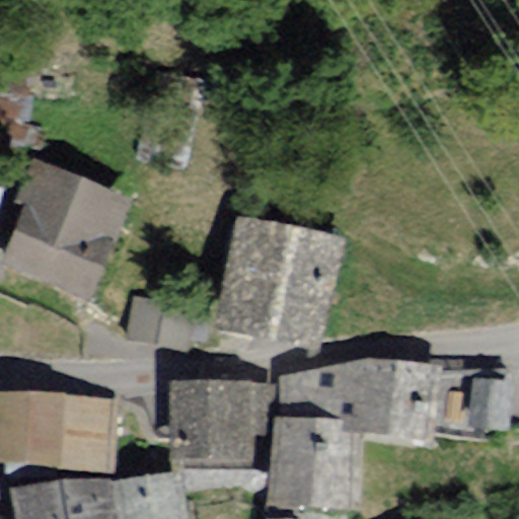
[(115,209),(18,169),(0,214),(0,253),(82,288),(115,209)]
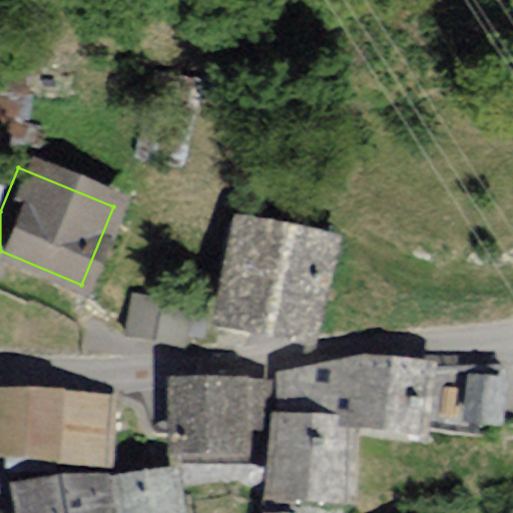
[(309,247),(208,223),(185,321),(286,345),(309,247)]
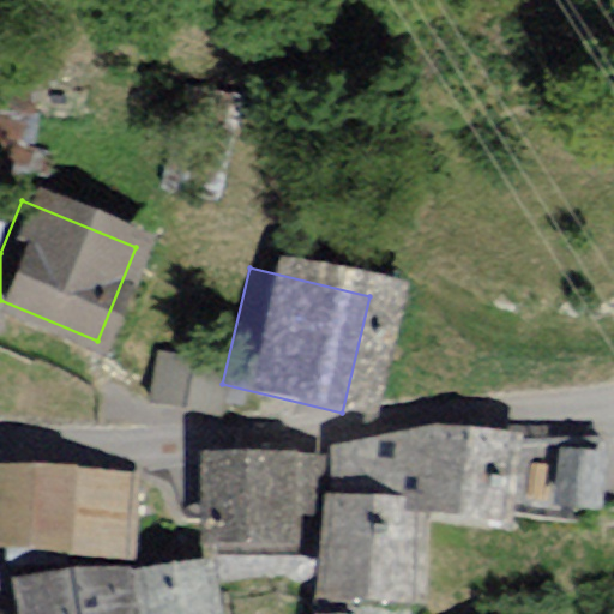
[(186,407),(194,363),(160,353),(151,402),(186,407)]
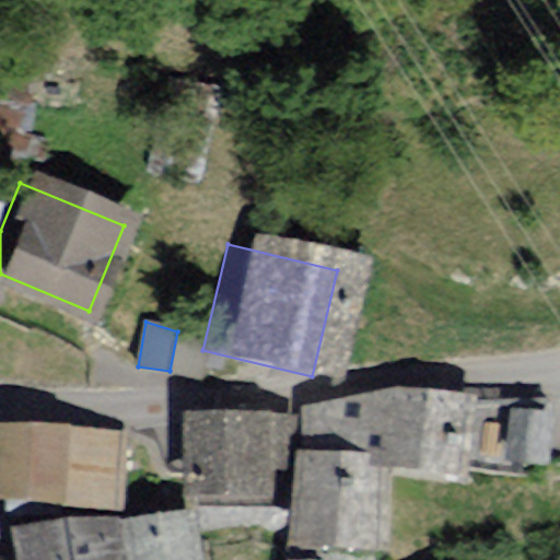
[(377,398),(277,407),(280,463),(337,465),(336,485),(429,485),(439,401),(377,398)]
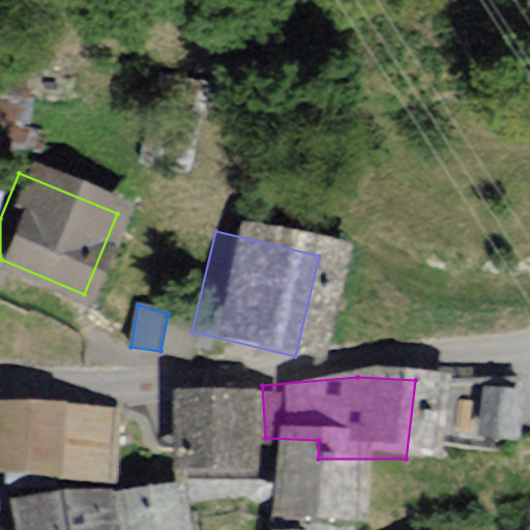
[(251,398),(152,395),(151,469),(248,470),(251,398)]
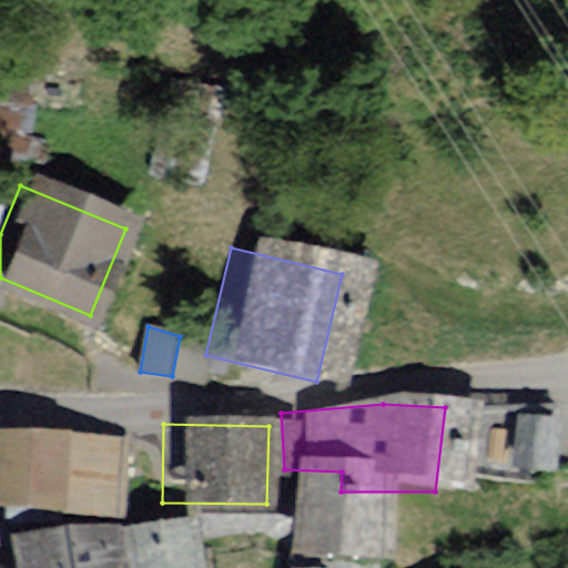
[(109,443),(0,438),(0,511),(105,516),(109,443)]
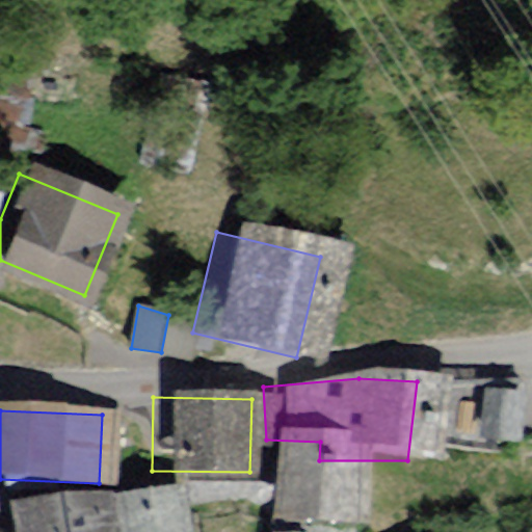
[(266,440),(259,440),(256,529),(317,531),(319,460),(320,442),(266,440)]
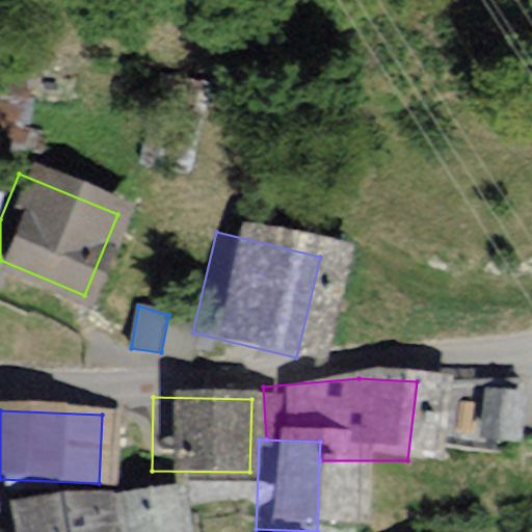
[(192,531),(184,482),(116,494),(123,531),(192,531)]
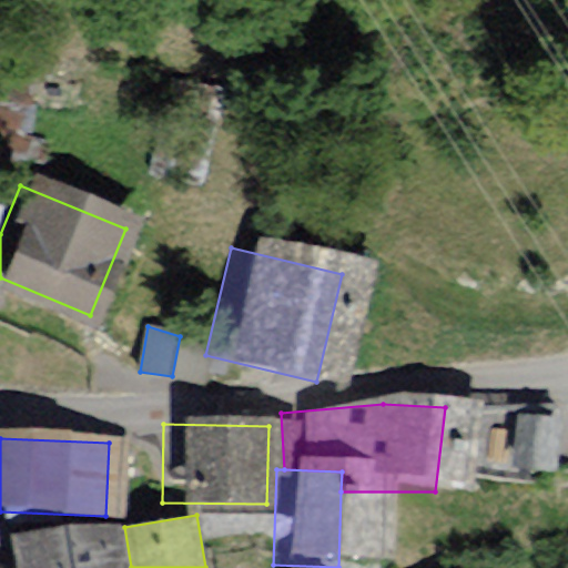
[(124,567),(115,517),(11,536),(17,567),(124,567)]
